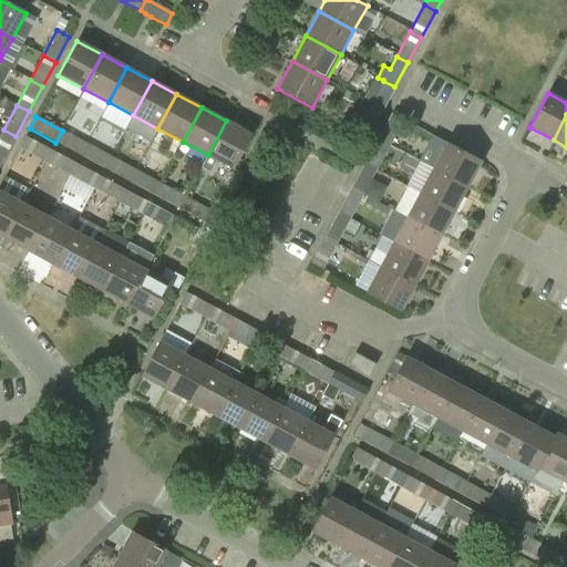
[(251,135),(226,121),(208,155),(200,168),(210,174),(217,161),(233,169),(251,135)]
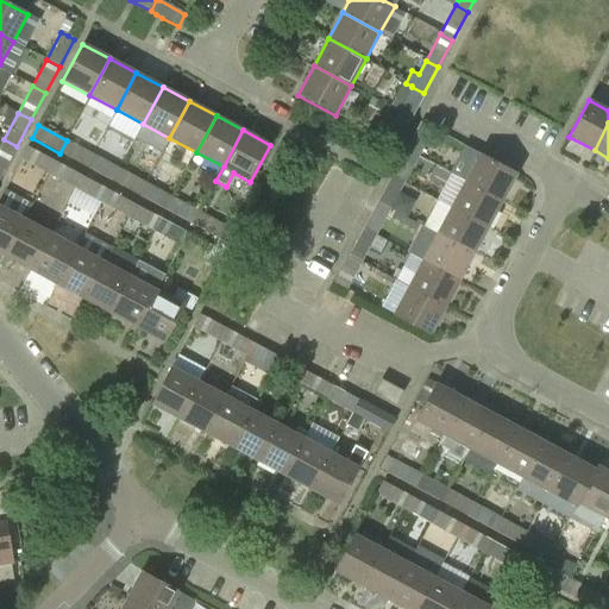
[(0,170),(2,173),(17,146),(4,139),(0,146),(0,170)]
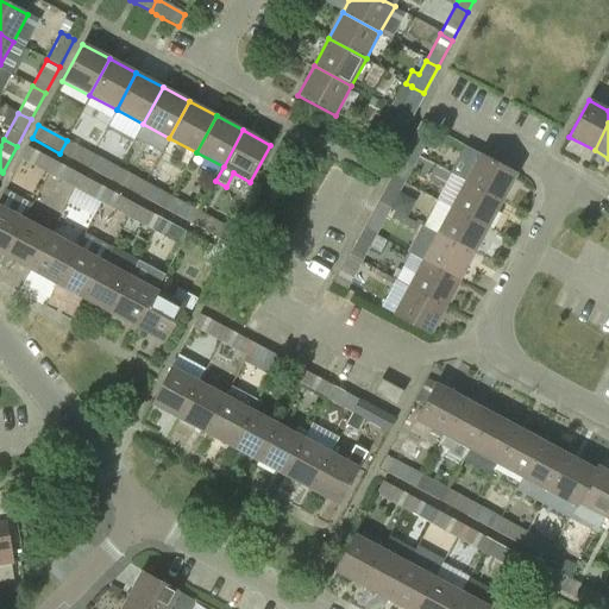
[(67,140),(60,154),(88,169),(95,156),(93,155),(96,148),(80,139),(76,145),(67,140)]
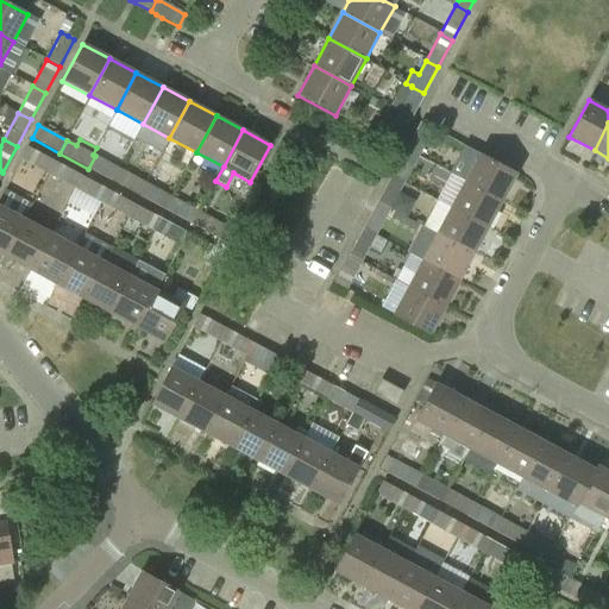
[(22,158),(49,174),(56,162),(27,146),(22,158)]
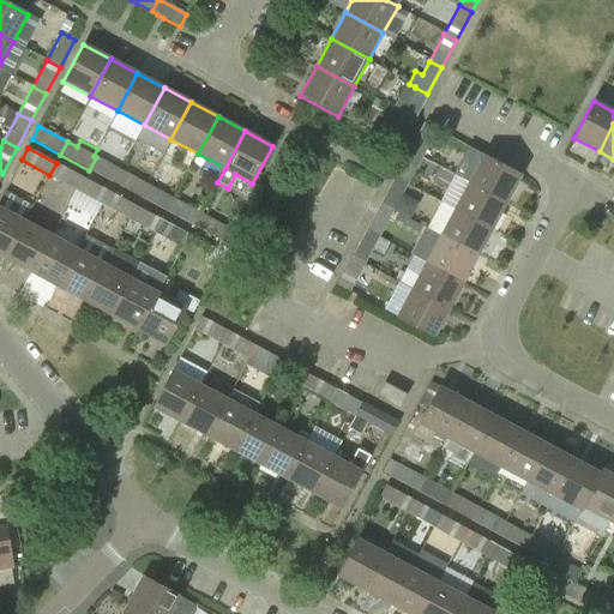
[(522,175),(483,155),(483,156),(469,148),(455,175),(469,182),(506,203),(522,175)]
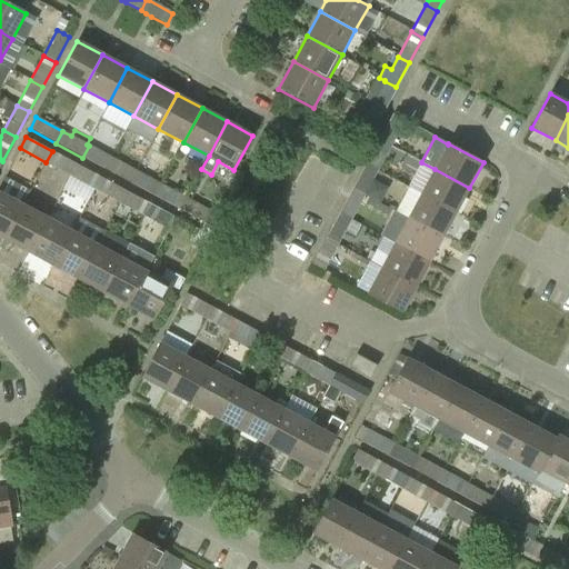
[(109,171),(116,160),(89,146),(82,158),(109,171)]
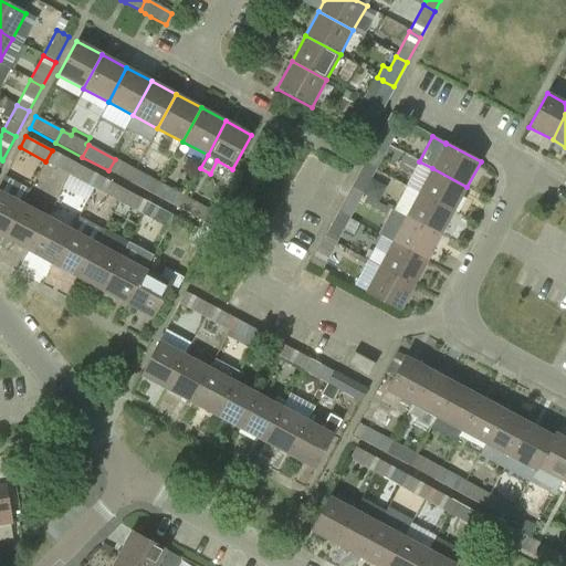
[(73,176),(79,165),(52,150),(45,161),(40,171),(53,179),(60,169),(73,176)]
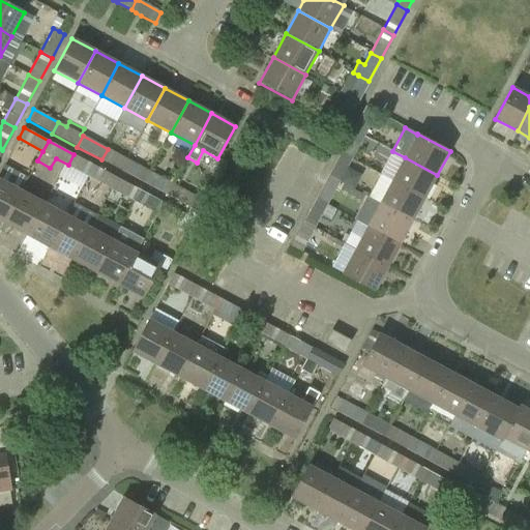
[(126,173),(133,163),(108,149),(101,159),(126,173)]
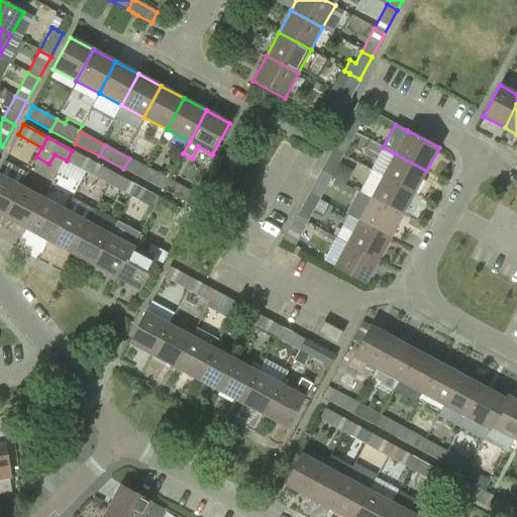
[(331,177),(343,154),(332,148),(325,163),(320,171),(331,177)]
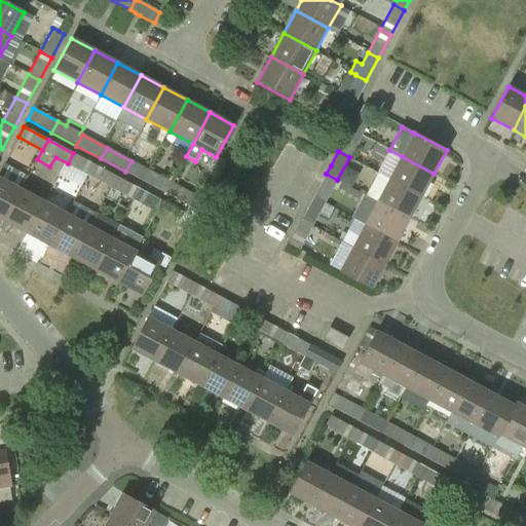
[(73,153),(68,163),(92,177),(98,166),(73,153)]
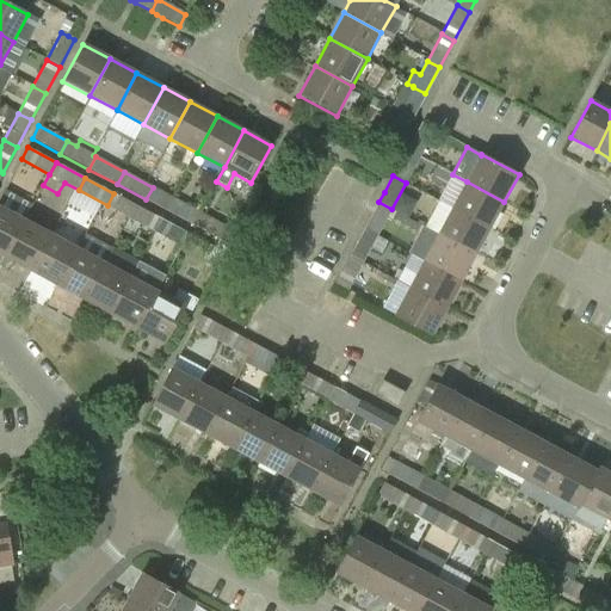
[(504,202),(467,181),(461,192),(452,210),(489,229),(504,202)]
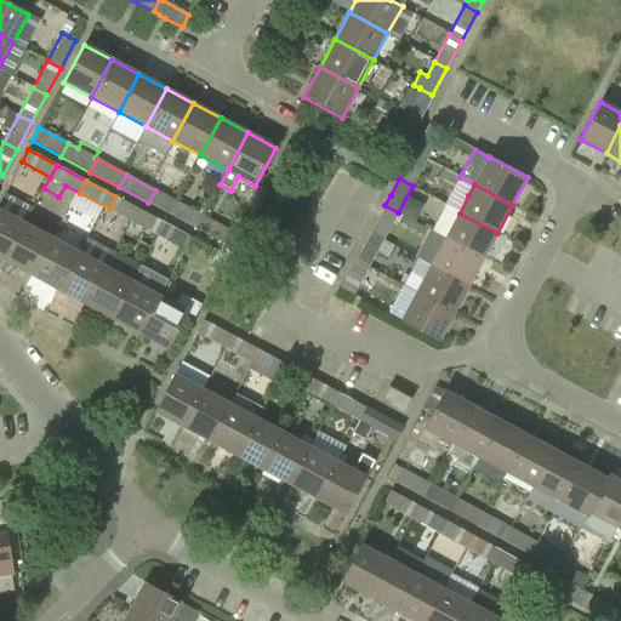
[(177,218),(184,205),(155,191),(148,203),(177,218)]
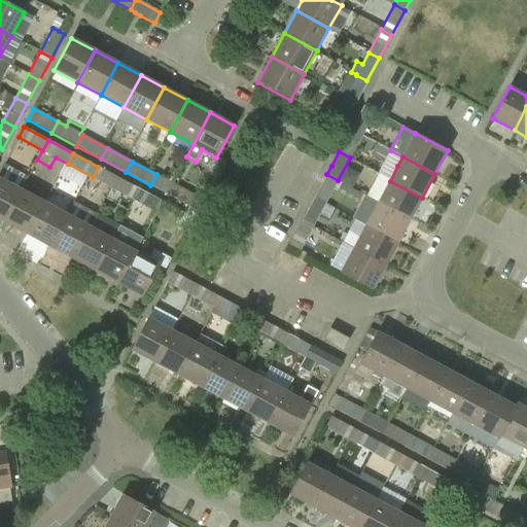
[(0,171),(0,219),(3,221),(21,189),(27,177),(3,165),(0,171)]
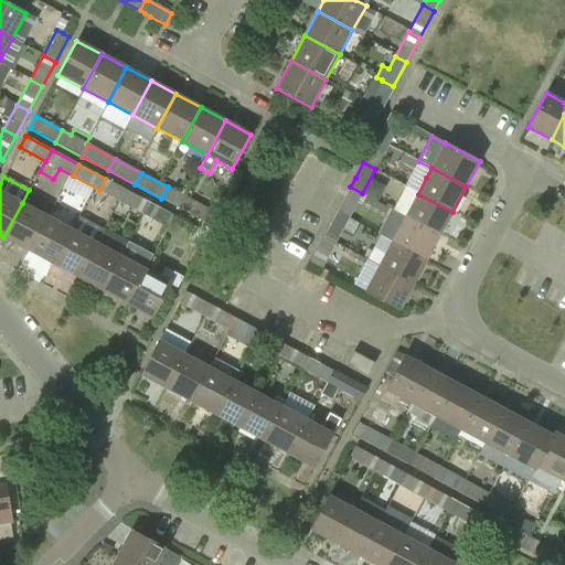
[(105,179),(99,190),(126,204),(131,193),(105,179)]
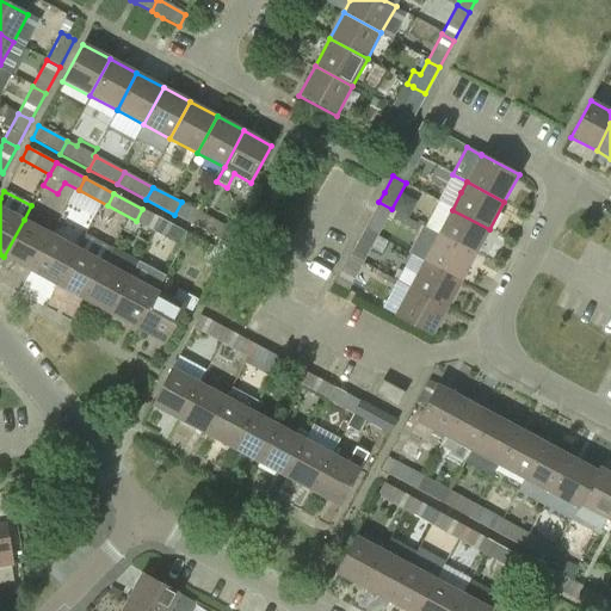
[(203,230),(209,217),(181,202),(174,215),(203,230)]
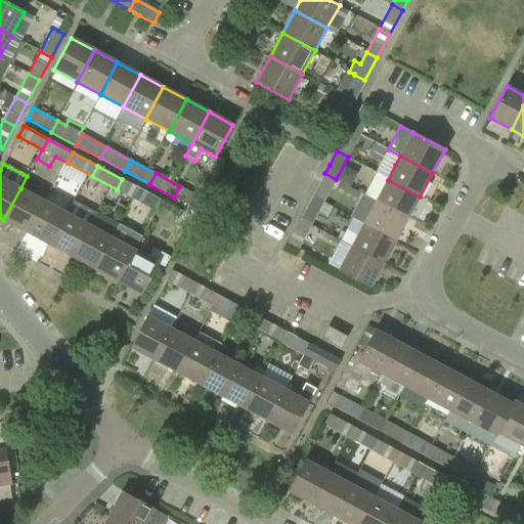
[(323,202),(336,179),(324,173),(312,197),(323,202)]
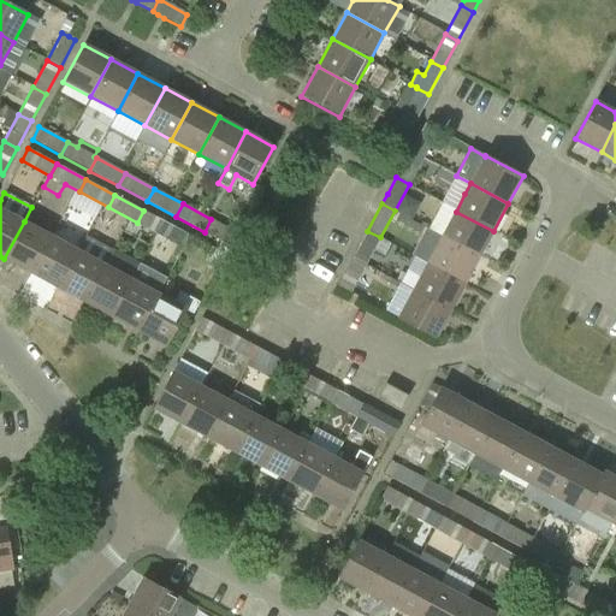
[(443,237),(480,258),(493,231),(456,212),(443,205),(430,230),(443,237)]
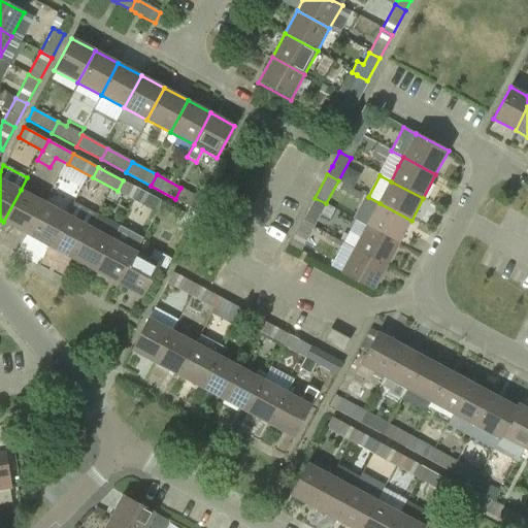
[(123,180),(118,191),(142,204),(147,194),(123,180)]
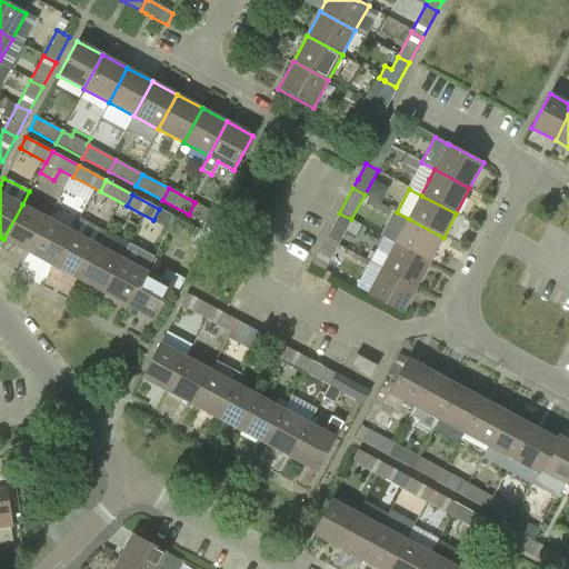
[(221,217),(195,202),(189,215),(215,229),(221,217)]
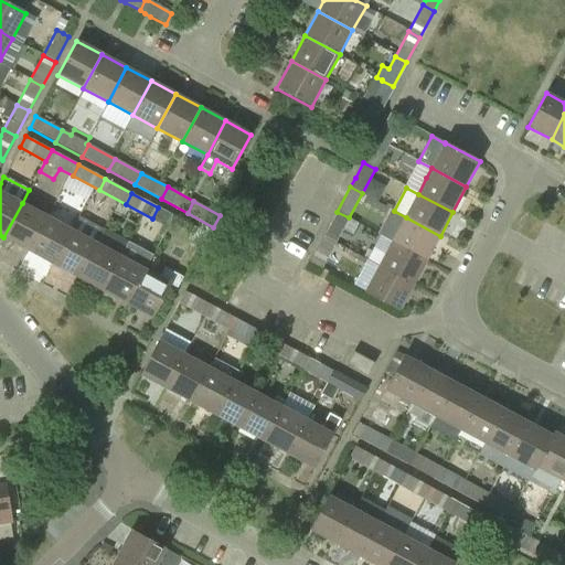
[(28,251),(46,216),(22,203),(3,237),(28,251)]
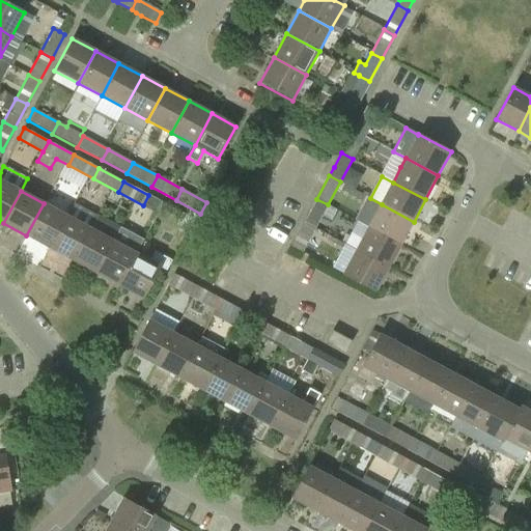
[(143,205),(159,215),(164,203),(148,195),(143,205)]
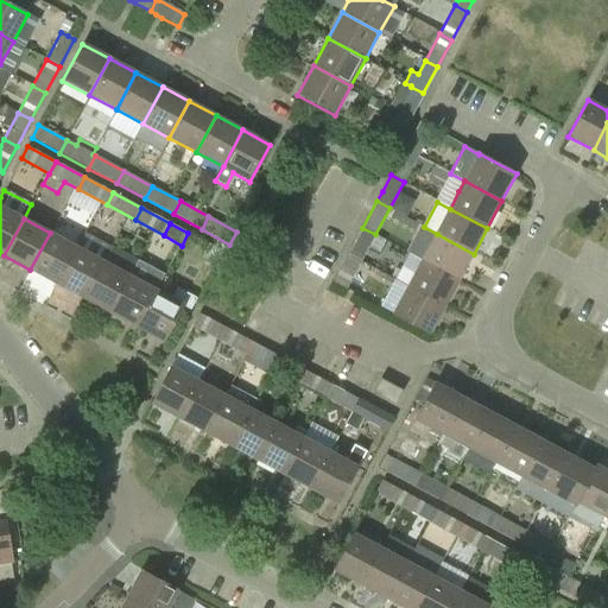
[(360,260),(375,234),(362,228),(348,254),(360,260)]
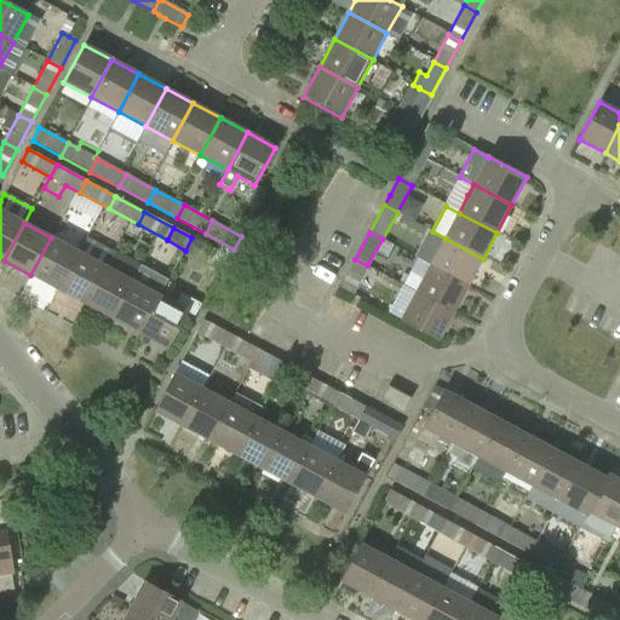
[(51,237),(30,275),(58,290),(78,252),(51,237)]
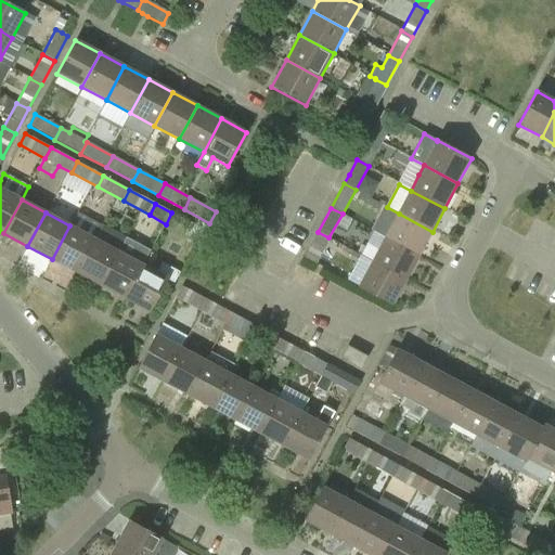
[(78,213),(69,226),(52,259),(75,272),(93,239),(101,226),(78,213)]
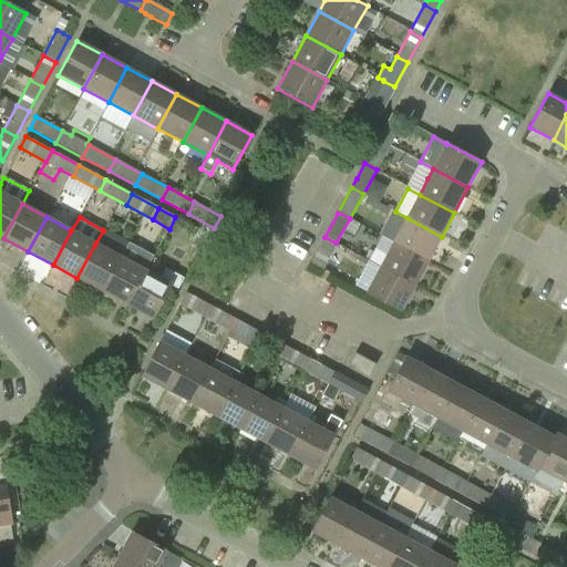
[(442,237),(408,218),(393,244),(428,263),(442,237)]
